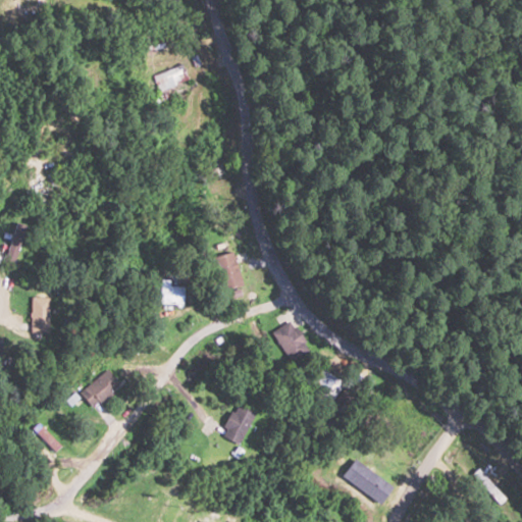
[(158,64),(167,60),(164,51),(155,54),(158,64)]
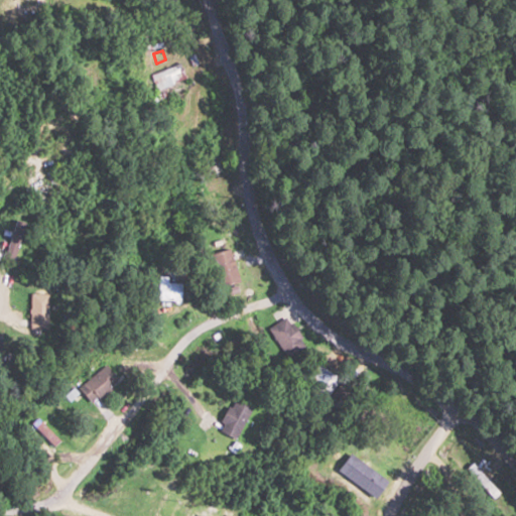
[(152,76),(160,91),(186,77),(178,61),(152,76)]
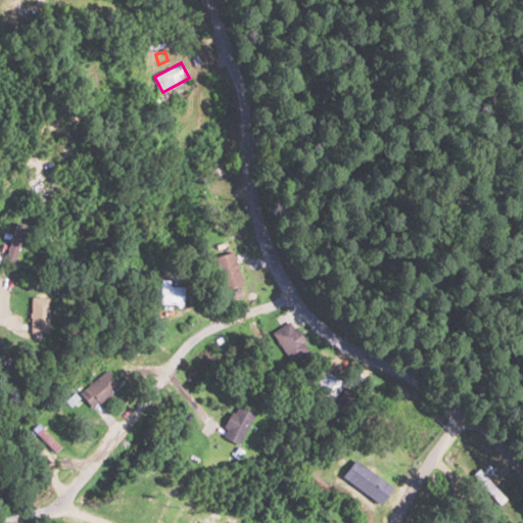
[(1,266),(9,270),(22,239),(14,235),(1,266)]
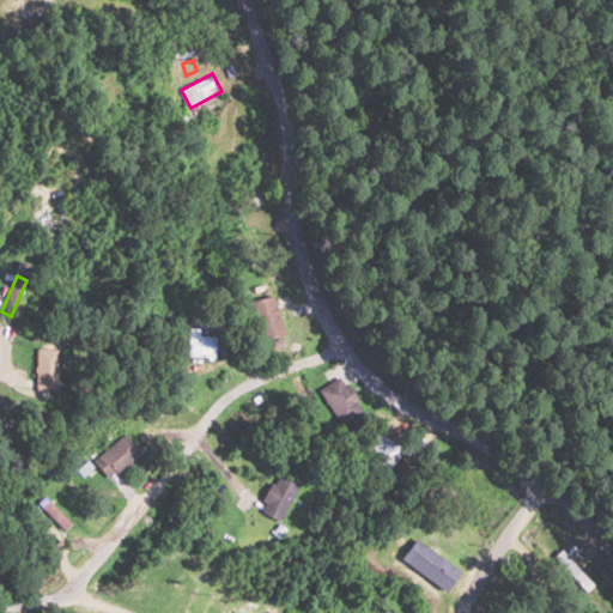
[(187,356),(212,356),(212,332),(187,332),(187,356)]
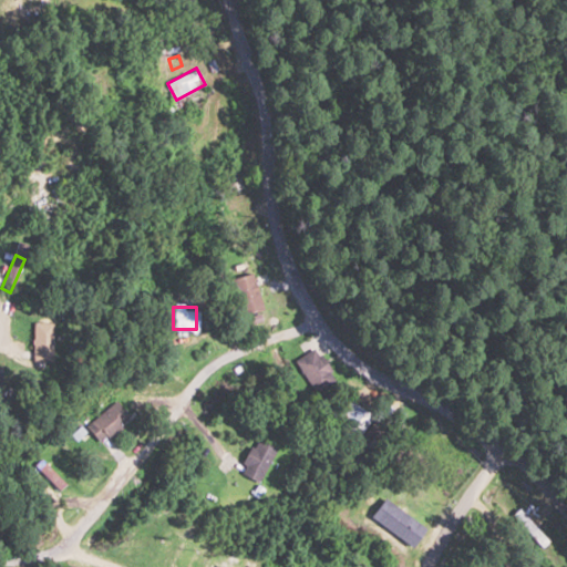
[(32,359),(51,359),(51,321),(32,321),(32,359)]
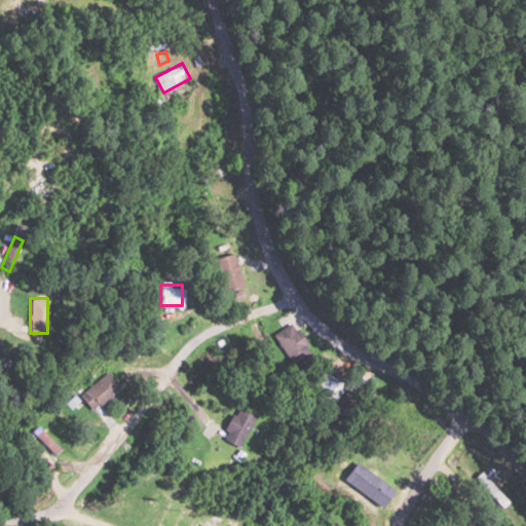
[(312,351),(293,322),(274,334),(294,364),(312,351)]
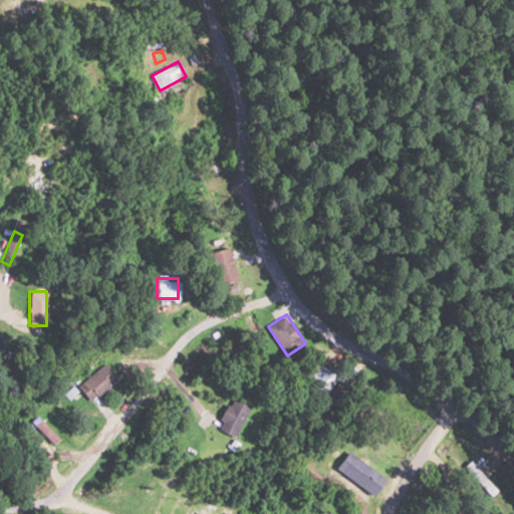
[(90,402),(117,378),(104,362),(77,386),(90,402)]
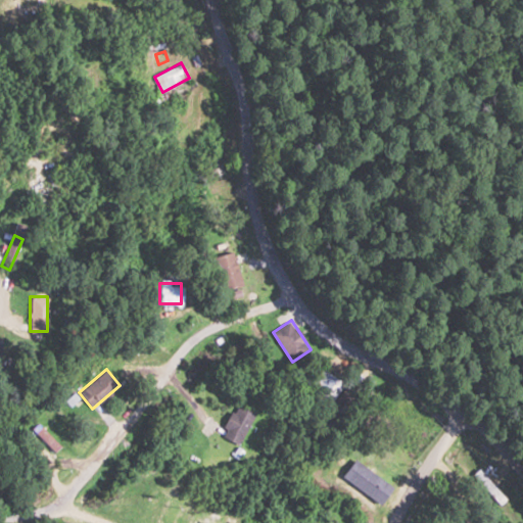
[(344,386),(325,369),(311,385),(330,402),(344,386)]
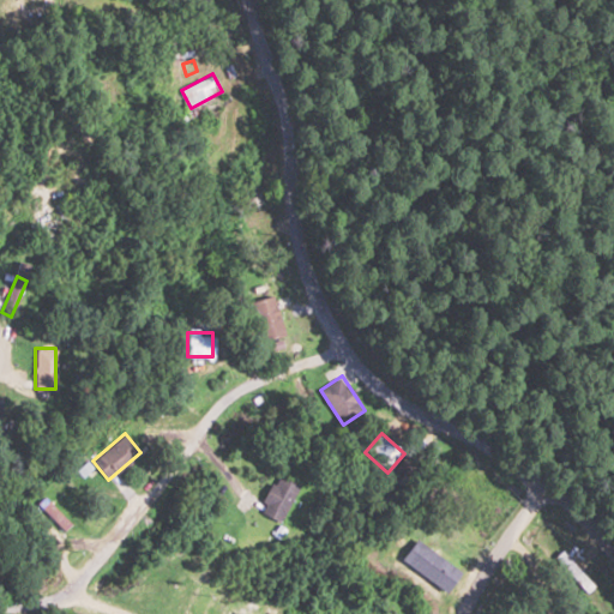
[(277,522),(300,487),(278,473),(256,509),(277,522)]
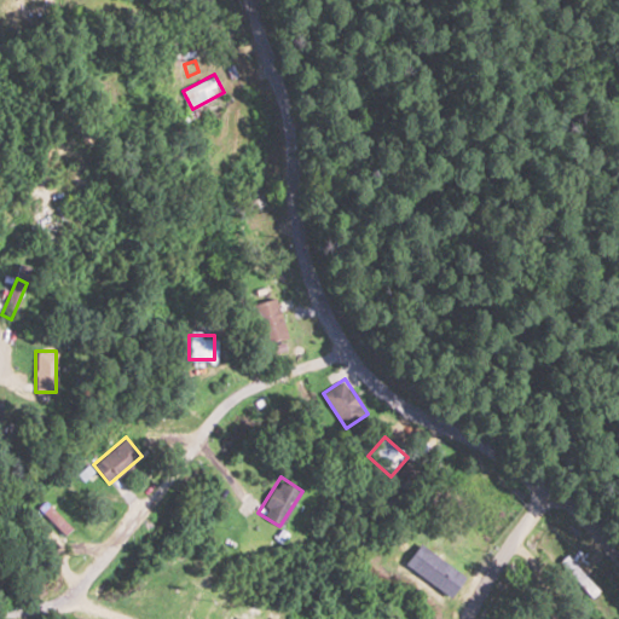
[(401,566),(449,597),(463,576),(416,544),(401,566)]
